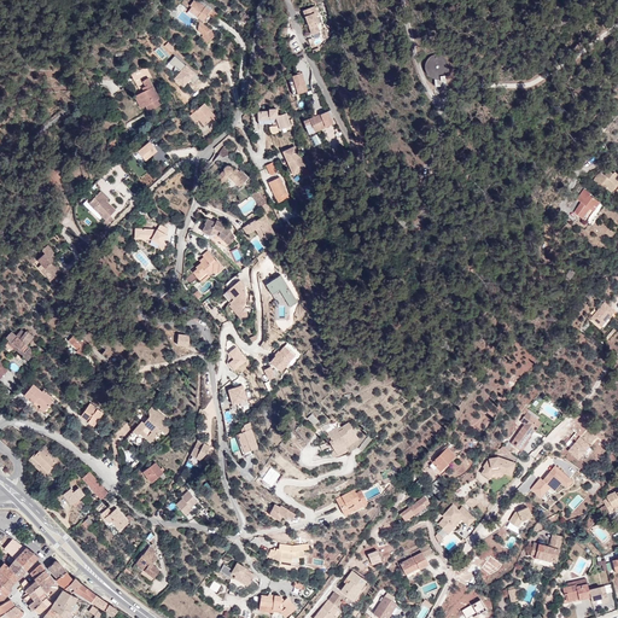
[(214,19),(217,13),(211,10),(210,10),(196,0),(192,0),(193,1),(190,5),(191,6),(190,9),(188,10),(198,17),(197,21),(199,22),(198,29),(199,31),(203,35),(202,36),(207,42),(214,35),(209,29),(203,24),(204,21),(203,21),(207,15),(214,19)]
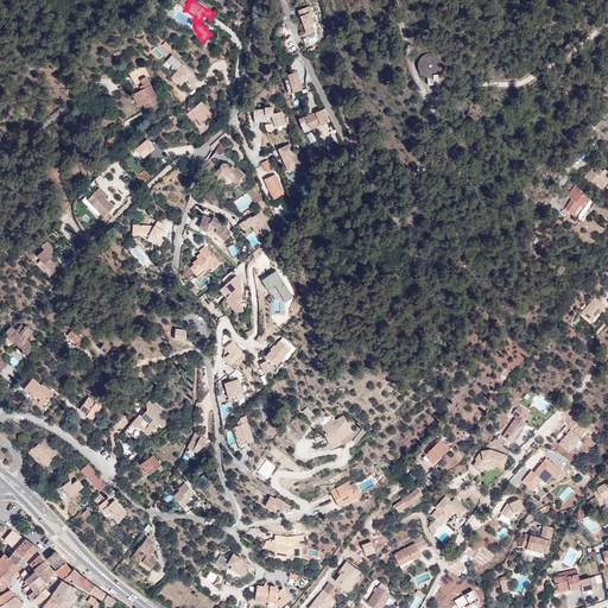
[(192,0),(207,10),(208,10),(209,8),(197,0),(192,0)]
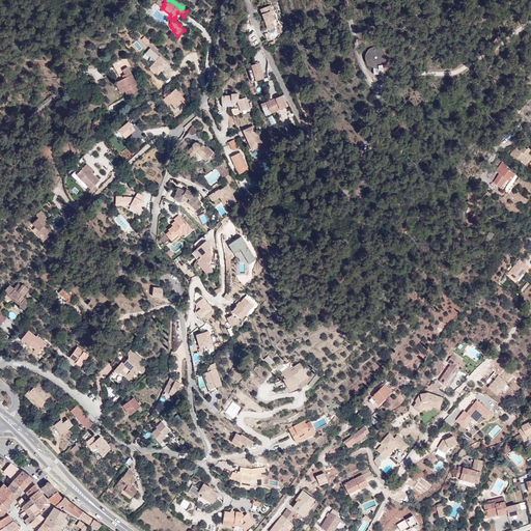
[(260,9),(268,30),(275,27),(272,21),(273,21),(270,11),(272,10),(270,5),(260,9)]
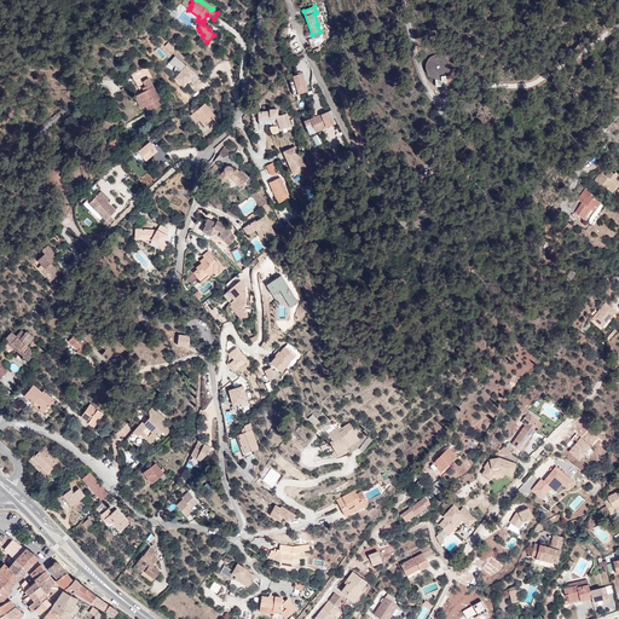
[(437,86),(447,86),(445,77),(447,75),(450,73),(451,69),(451,65),(450,62),(449,58),(445,56),(441,55),(439,55),(435,55),(433,56),(429,59),(427,63),(427,68),(428,71),(429,75),(432,77),(435,79),(437,86)]
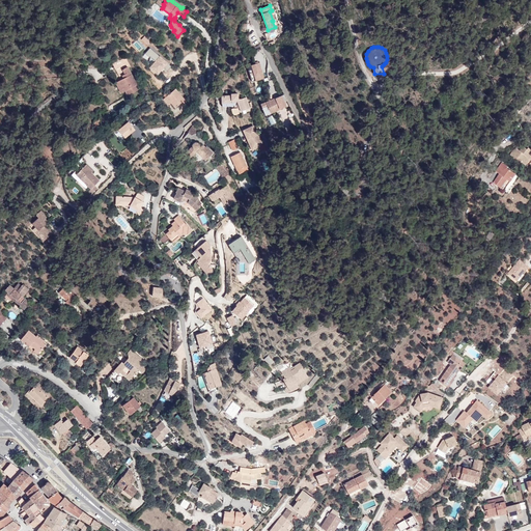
[(158,74),(161,71),(163,67),(164,68),(167,71),(171,66),(149,48),(144,53),(150,58),(151,57),(156,61),(149,67),(158,74)]
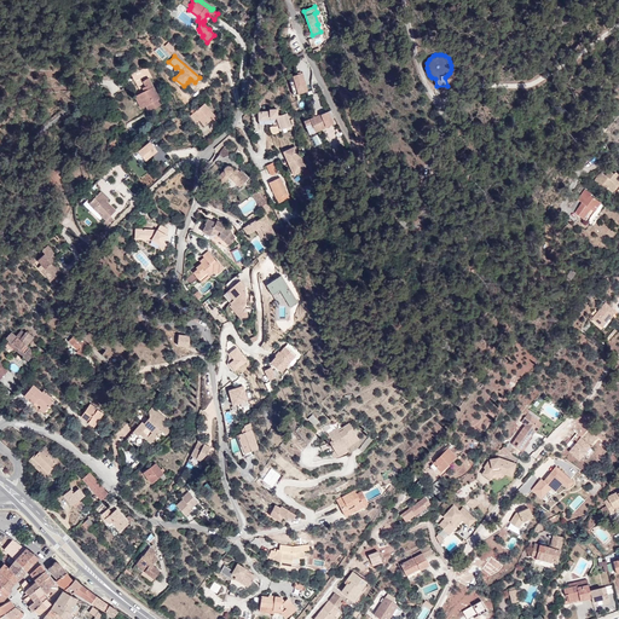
[(143,81),(145,86),(146,90),(144,92),(137,96),(143,106),(145,105),(149,111),(163,103),(160,97),(158,98),(148,79),(151,76),(146,67),(133,74),(138,84),(143,81)]
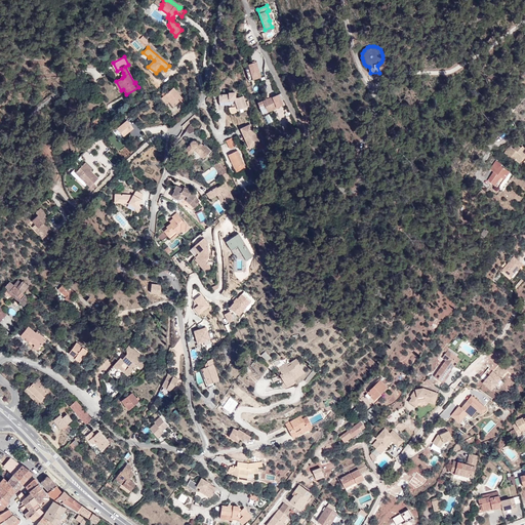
[(249,81),(260,78),(256,63),(245,66),(249,81)]
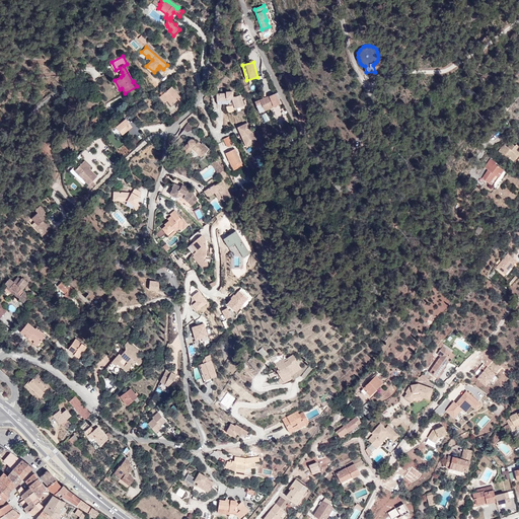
[(167,90),(161,95),(165,101),(166,100),(171,105),(176,100),(179,104),(186,99),(182,95),(180,97),(171,86),(167,90)]
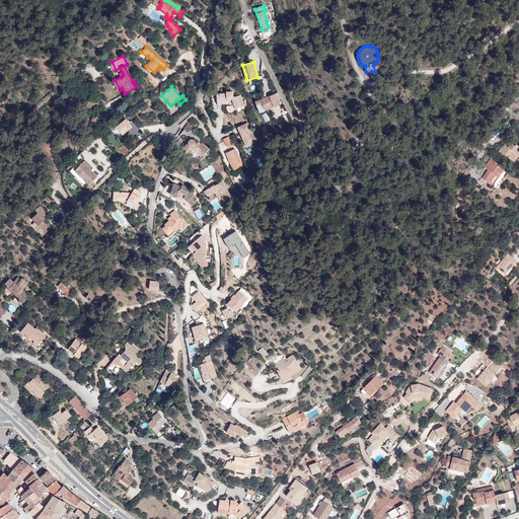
[(231,102),(234,109),(243,105),(240,95),(235,96),(232,96),(232,91),(225,91),(225,93),(217,93),(217,103),(231,102)]
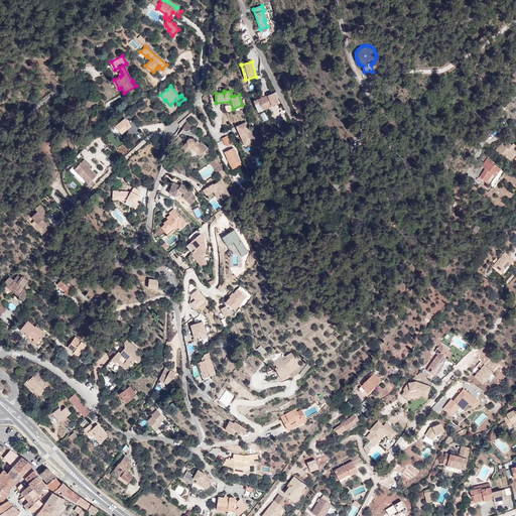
[(278,103),(274,93),(253,101),(258,112),(278,103)]
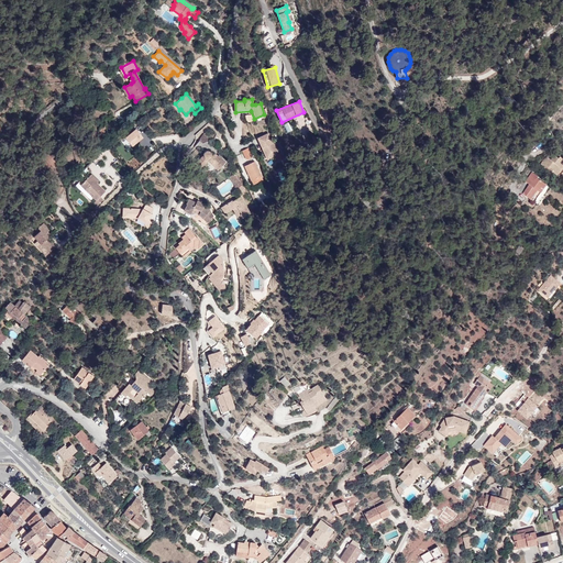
[(125,139),(131,146),(142,138),(136,130),(125,139)]
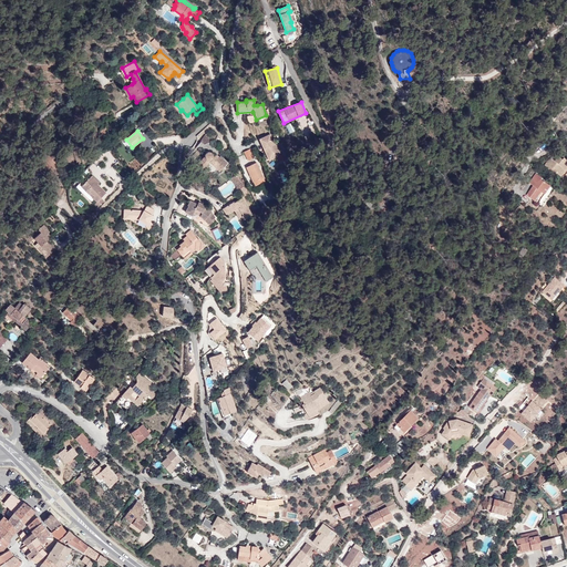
[(259,138),(269,160),(276,157),(275,155),(280,153),(277,145),(274,143),(270,134),(259,138)]
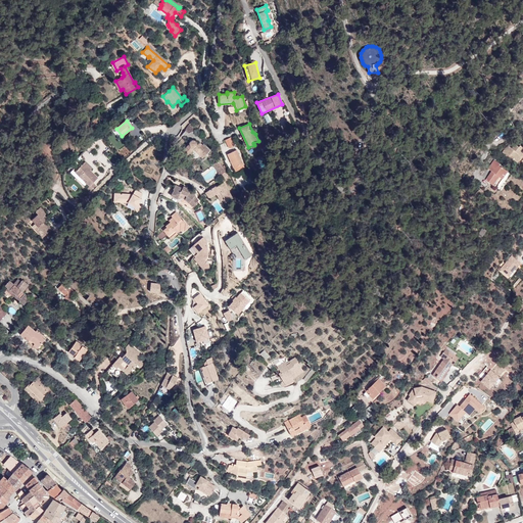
[(190,125),(186,130),(189,133),(195,130),(190,125)]
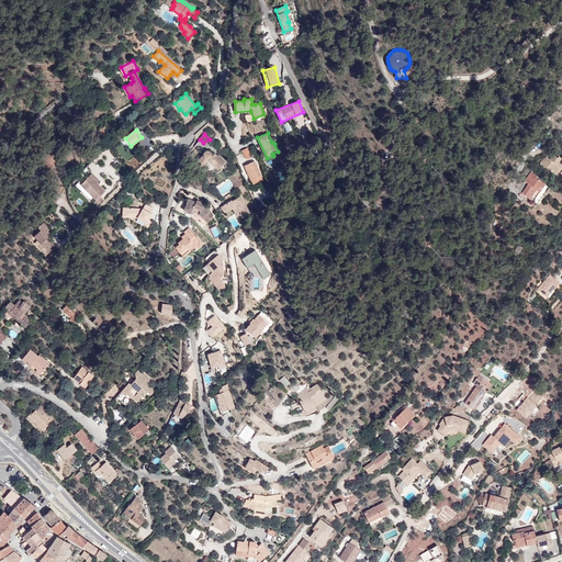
[(554,137),(551,134),(549,136),(546,135),(542,139),(549,144),(552,139),(554,137)]
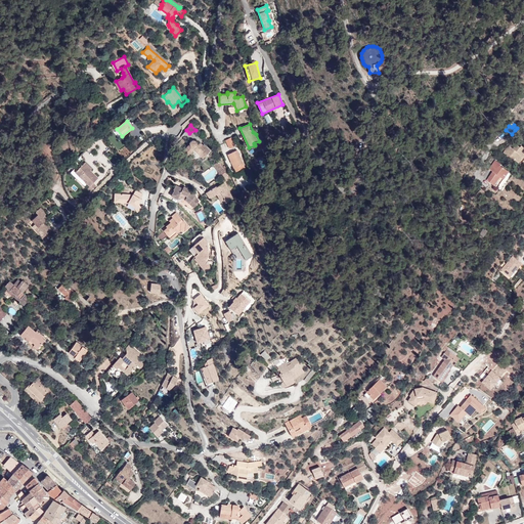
[(225,140),(228,148),(234,145),(231,137),(225,140)]
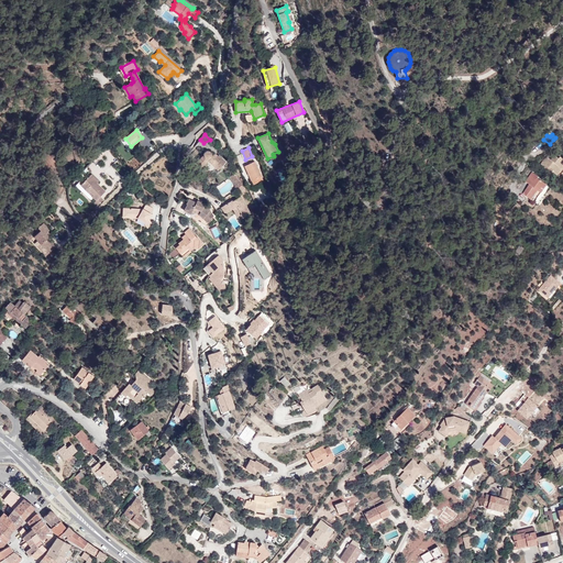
[(208,161),(218,169),(225,162),(219,155),(217,156),(214,154),(213,155),(208,151),(206,151),(205,151),(203,153),(203,155),(197,163),(201,167),(208,161)]
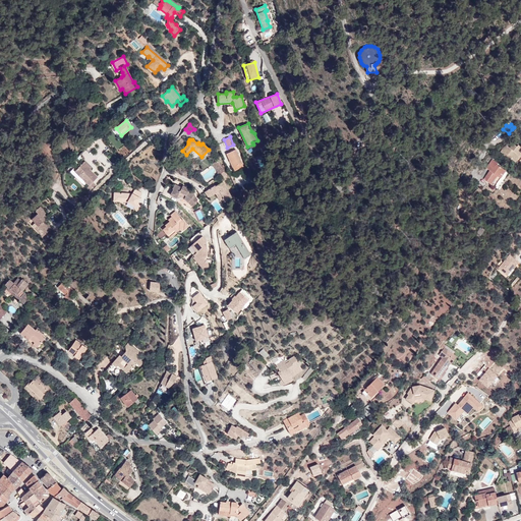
[(513,151),(510,148),(507,145),(500,153),(507,159),(509,157),(517,163),(518,161),(520,163),(520,161),(520,147),(518,145),(516,147),(513,151)]
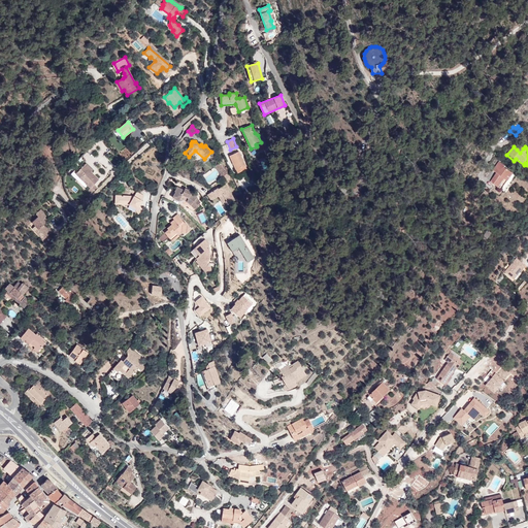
[(235,170),(236,169),(244,166),(245,165),(243,161),(242,159),(239,152),(229,156),(235,170)]
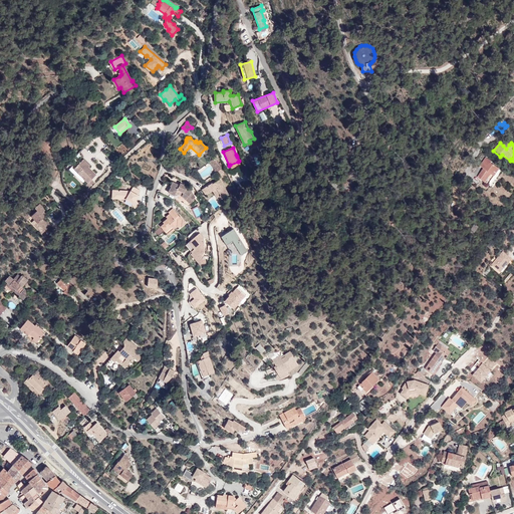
[(483,168),(477,177),(480,179),(484,182),(490,174),(493,175),(498,168),(490,162),(491,161),(486,157),(482,163),(485,165),(483,168)]
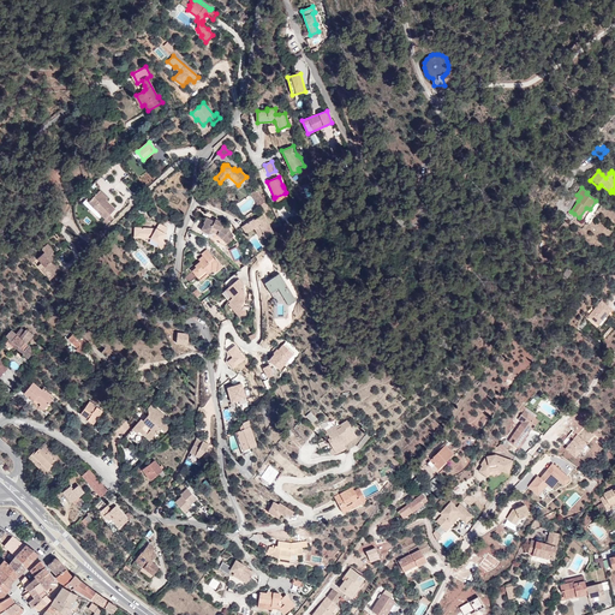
[(256,202),(257,207),(264,202),(256,190),(250,193),(256,202)]
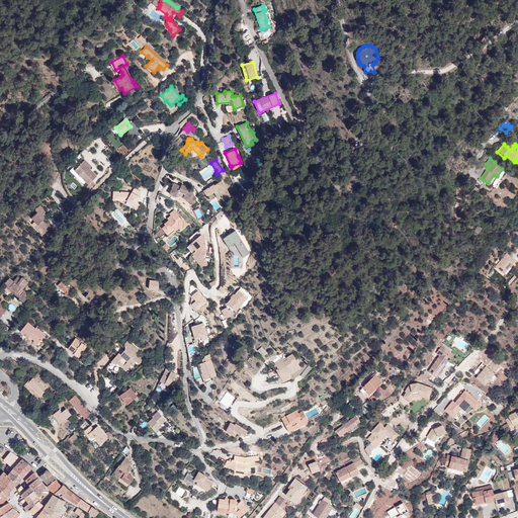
[(84,161),(75,170),(79,174),(80,173),(86,179),(84,180),(88,184),(86,186),(89,189),(94,183),(92,180),(96,176),(87,166),(88,165),(84,161)]
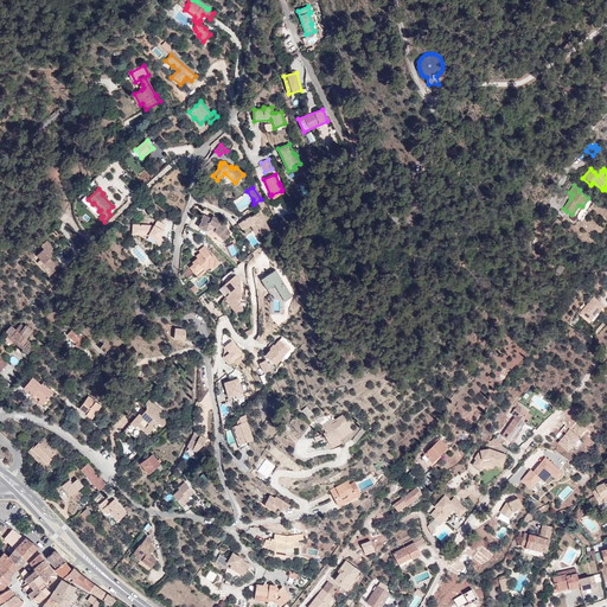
[(260,231),(262,235),(270,230),(260,212),(250,217),(249,216),(240,223),(243,230),(250,225),(255,222),(260,230),(260,231)]
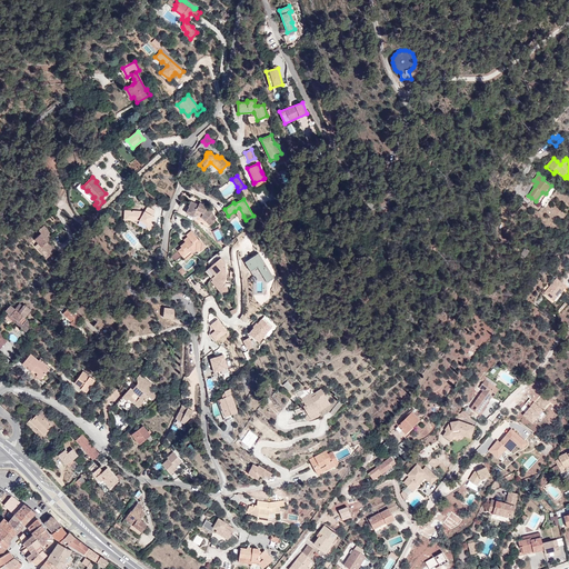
[(187,212),(193,216),(195,213),(201,217),(210,225),(216,218),(211,213),(212,212),(210,210),(206,208),(207,207),(203,205),(202,207),(198,205),(191,201),(188,206),(190,207),(187,212)]
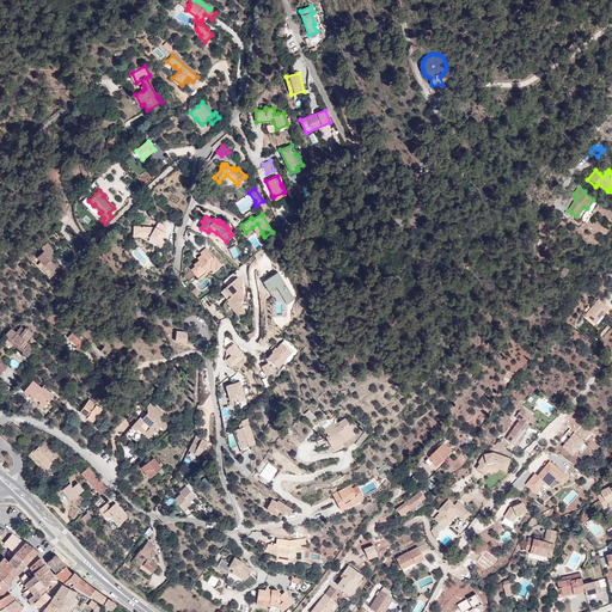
[(155,227),(134,226),(134,236),(151,237),(159,242),(157,244),(159,248),(165,243),(161,237),(166,226),(158,222),(155,227)]
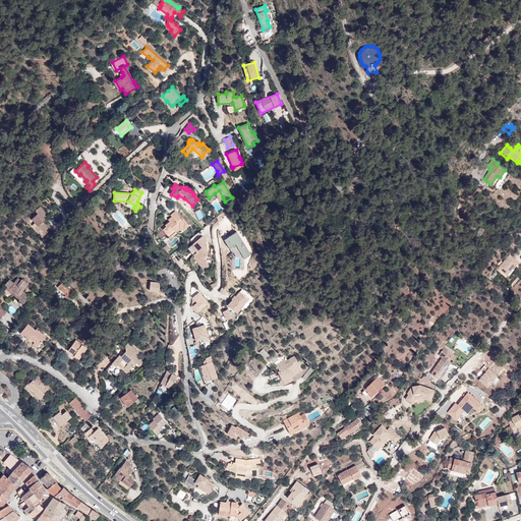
[(222,204),(225,201),(223,198),(223,197),(219,190),(215,193),(217,195),(222,204)]
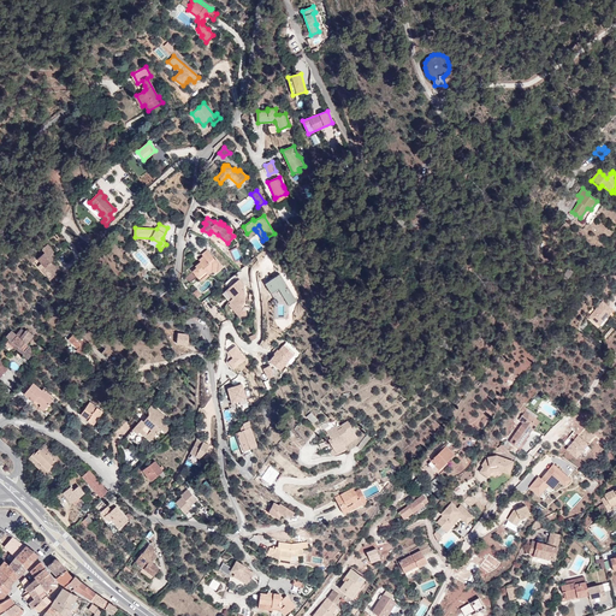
[(211,231),(209,234),(208,235),(218,242),(226,246),(227,244),(227,243),(218,235),(211,231)]
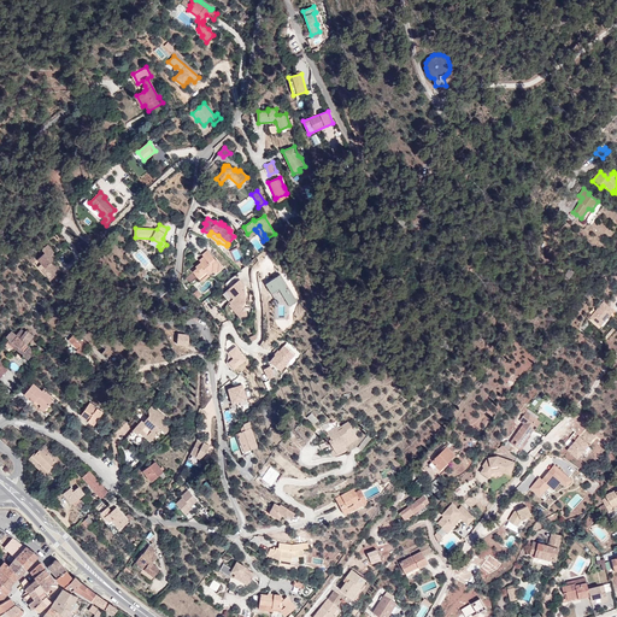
[(41,264),(53,277),(60,270),(53,262),(54,259),(51,256),(54,252),(47,245),(42,250),(45,252),(37,259),(41,264)]
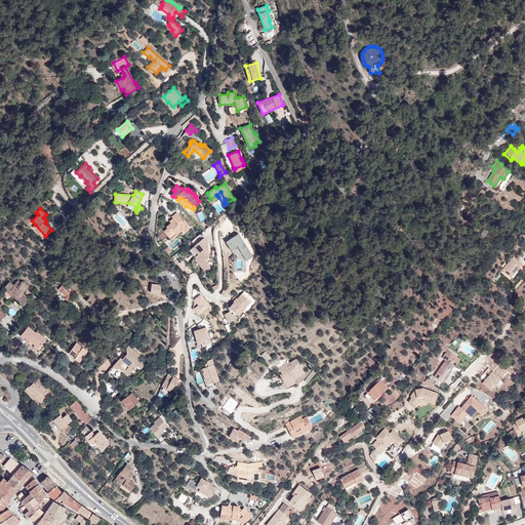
[(170,226),(167,228),(170,231),(172,229),(175,232),(177,234),(179,232),(183,229),(185,232),(190,228),(184,220),(184,221),(176,213),(172,216),(173,217),(167,223),(170,226)]
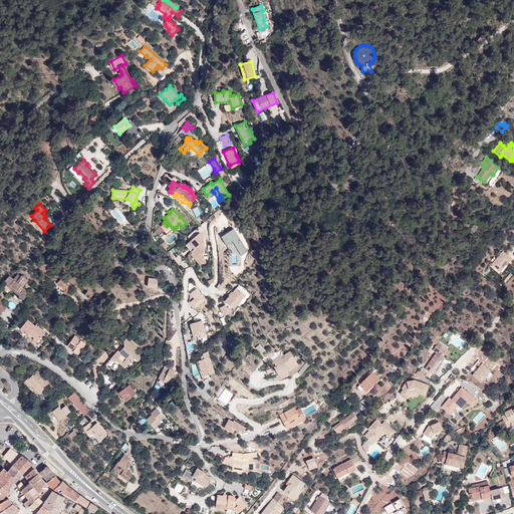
[(41,233),(44,231),(34,220),(31,222),(41,233)]
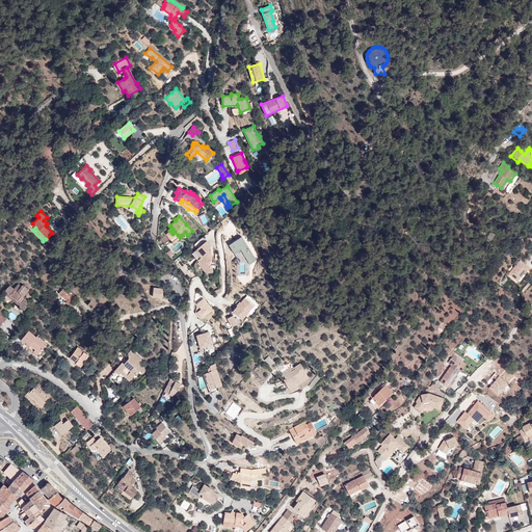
[(486,237),(486,238),(489,240),(490,240),(497,231),(493,229),(486,237)]
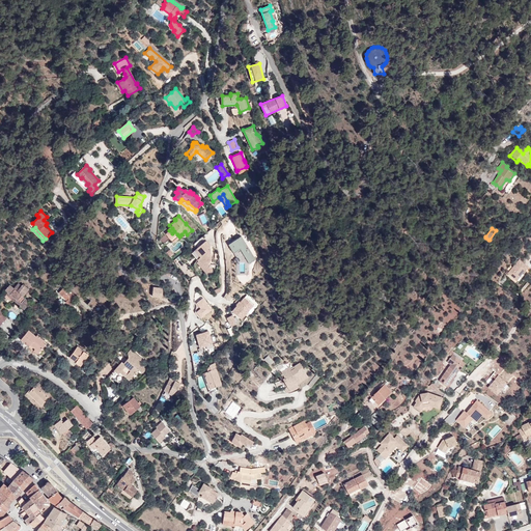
[(172,233),(169,230),(166,233),(171,240),(177,234),(174,231),(172,233)]
